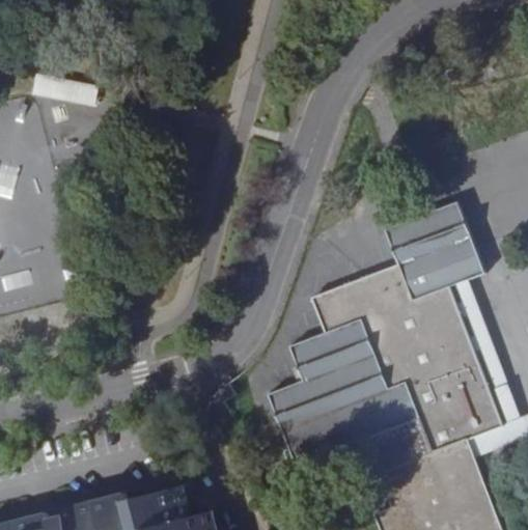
[(450,286),(467,280),(484,274),(457,200),(385,228),(398,262),(311,296),(325,332),(289,345),(302,379),(268,391),(296,466),(366,439),(391,507),(385,509),(374,513),(381,529),(502,529),(473,455),(467,439),(502,425),(450,286)]
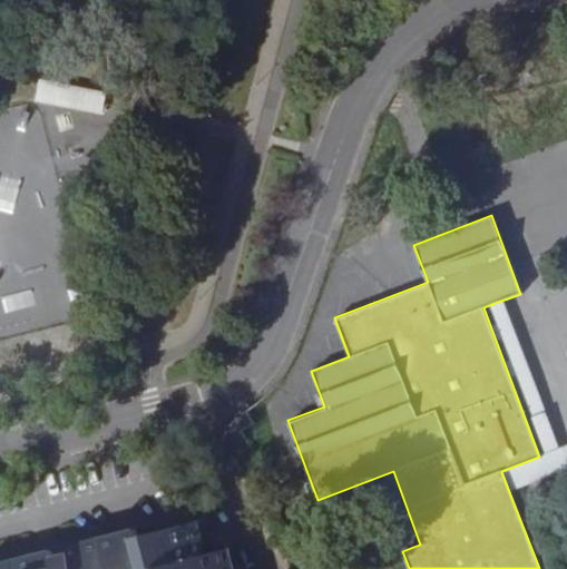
[(566,445),(559,449),(501,301),(484,307),(539,457),(501,471),(508,489),(566,467),(566,445)]
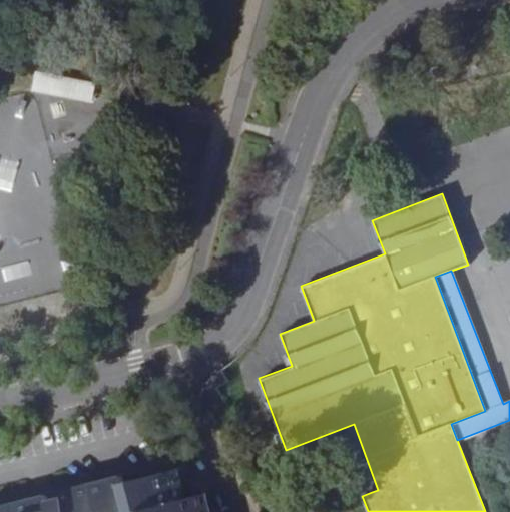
[(200,511),(197,494),(177,499),(170,469),(121,482),(120,477),(60,492),(61,498),(47,501),(32,505),(30,500),(0,507),(0,511),(200,511)]
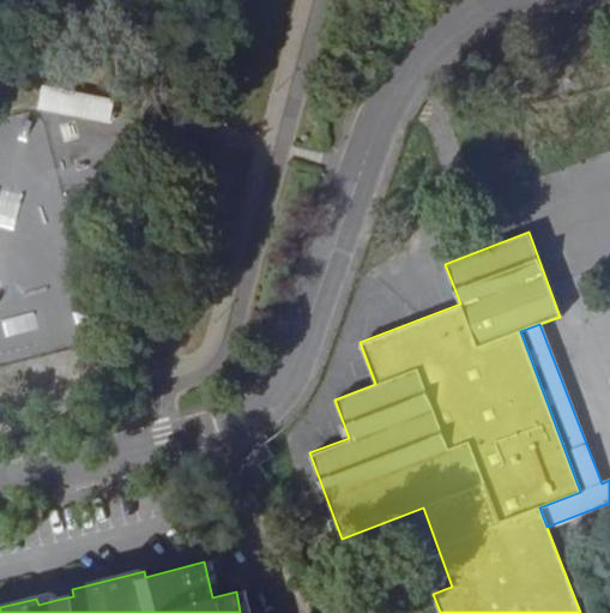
[(38,605),(56,600),(55,594),(36,599),(38,605)]
